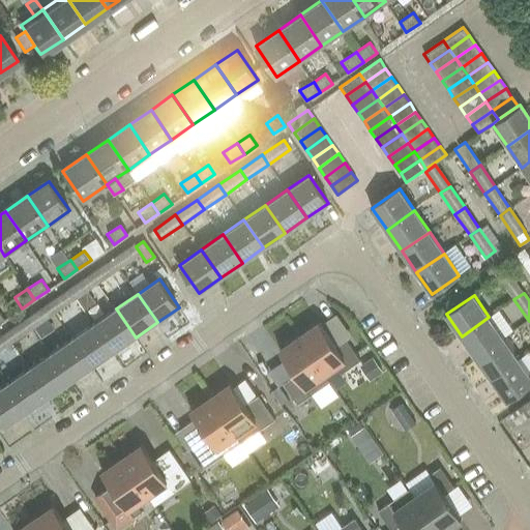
[(116,308),(94,324),(114,352),(136,337),(116,308)]
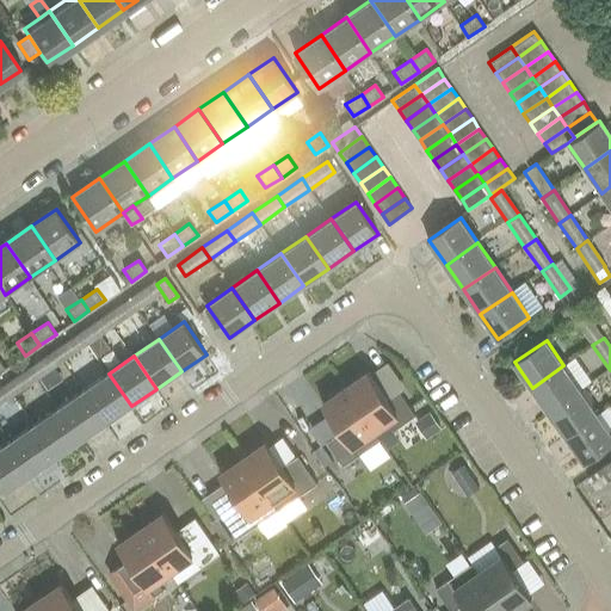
[(549,412),(581,390),(563,365),(532,388),(549,412)]
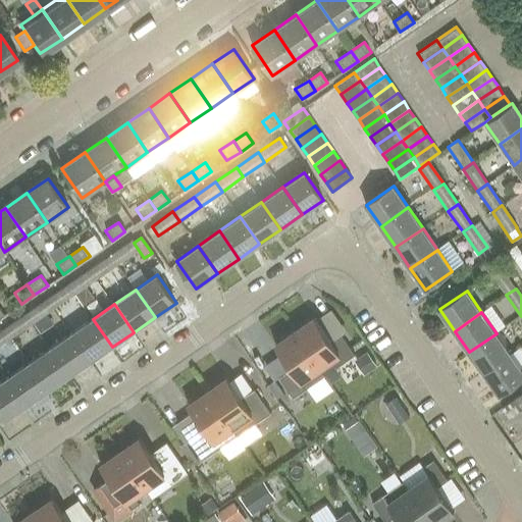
[(93,319),(71,333),(91,362),(112,347),(93,319)]
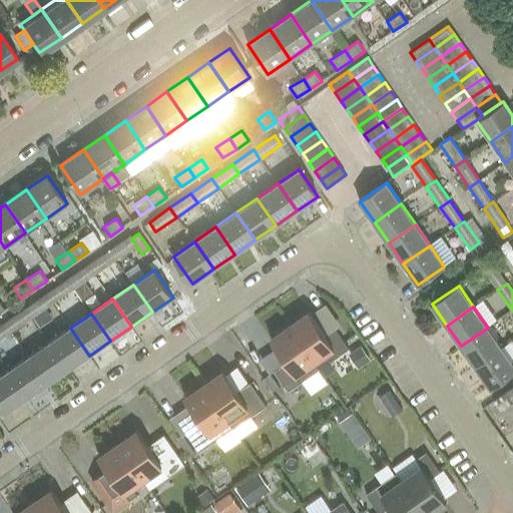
[(336,330),(325,337),(309,314),(290,327),(314,362),(325,355),(331,363),(349,350),(336,330)]
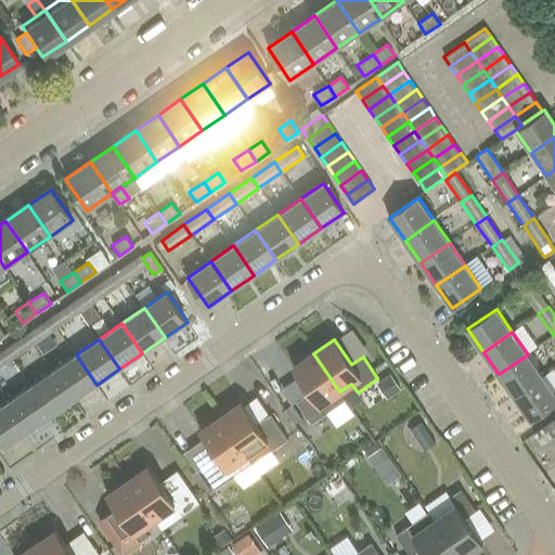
[(0,351),(0,366),(11,359),(4,349),(0,351)]
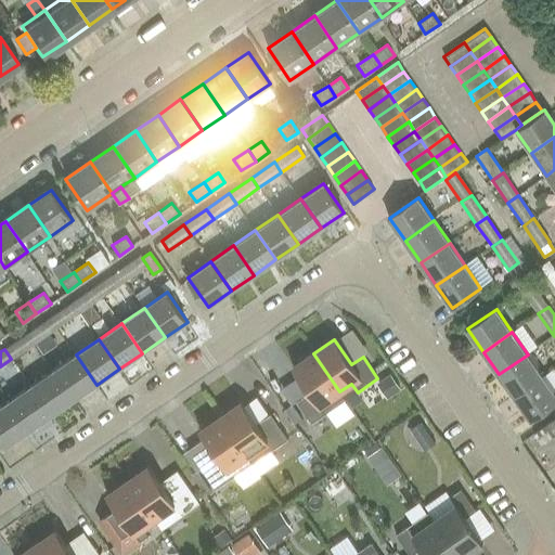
[(297,402),(312,424),(346,400),(339,391),(313,353),(293,368),(310,394),(297,402)]
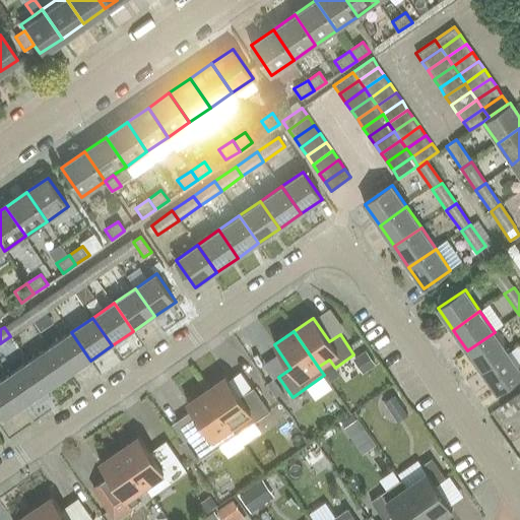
[(71,332),(50,347),(69,375),(90,361),(71,332)]
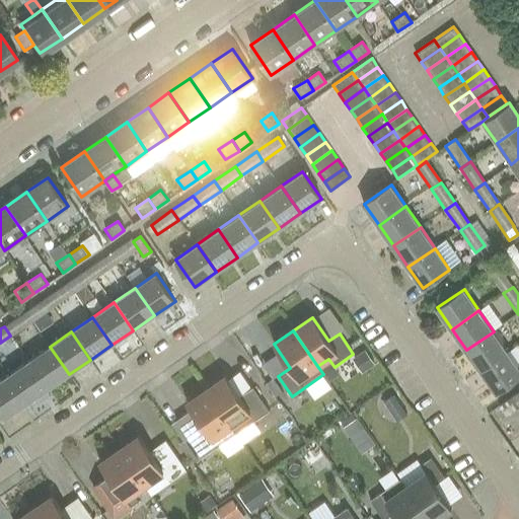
[(480,371),(508,352),(494,331),(466,350),(480,371)]
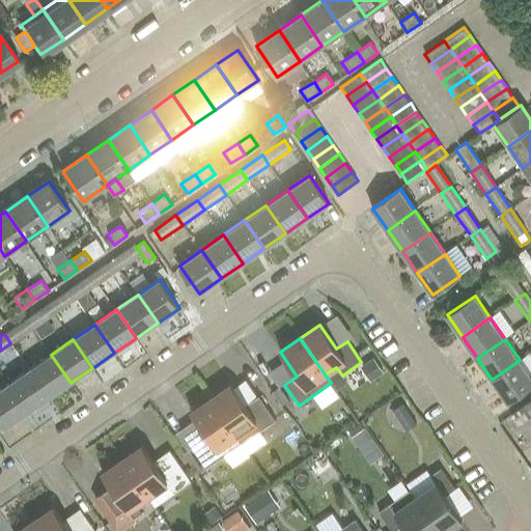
[(51,355),(29,369),(49,398),(71,383),(51,355)]
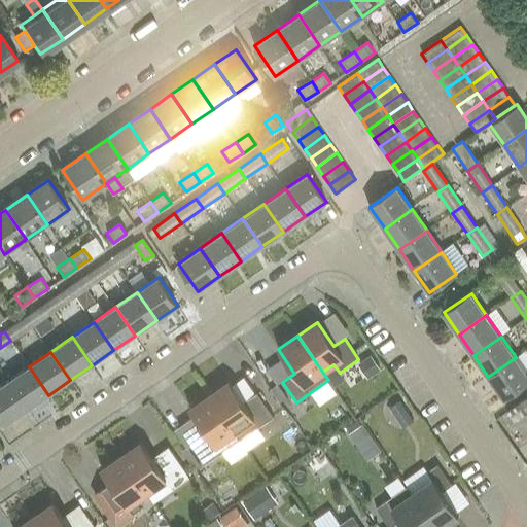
[(503,398),(526,382),(526,374),(516,357),(488,377),(503,398)]
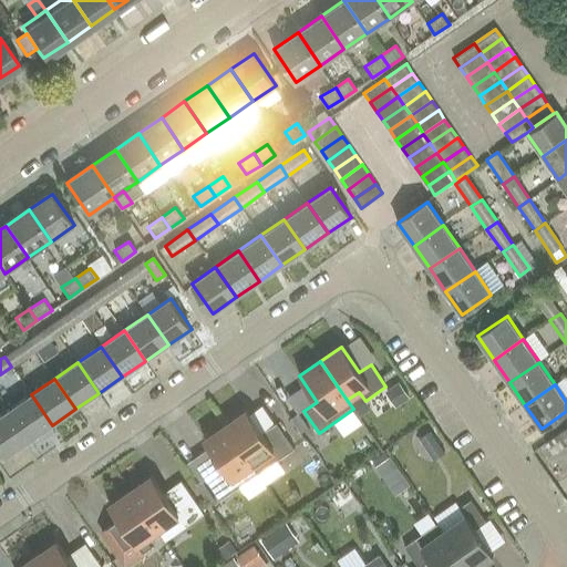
[(393,409),(409,399),(399,385),(384,395),(393,409)]
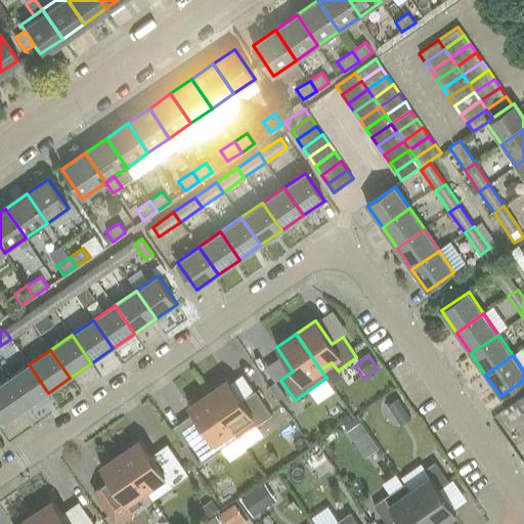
[(29,364),(7,380),(27,407),(48,393),(29,364)]
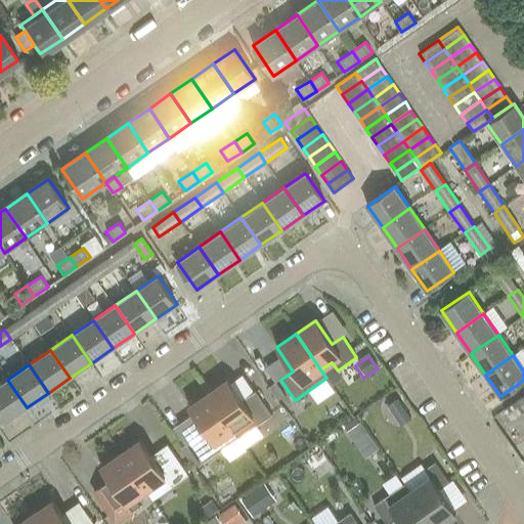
[(323,401),(341,389),(332,375),(314,387),(323,401)]
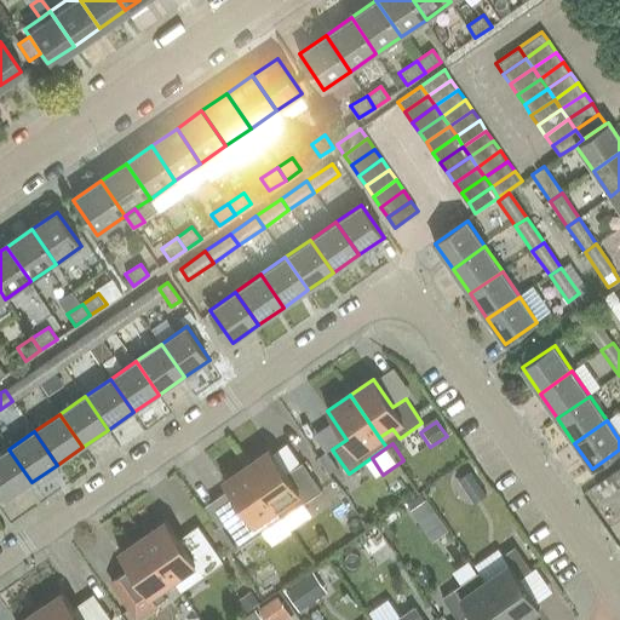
[(9,449),(0,454),(0,491),(6,499),(32,482),(9,449)]
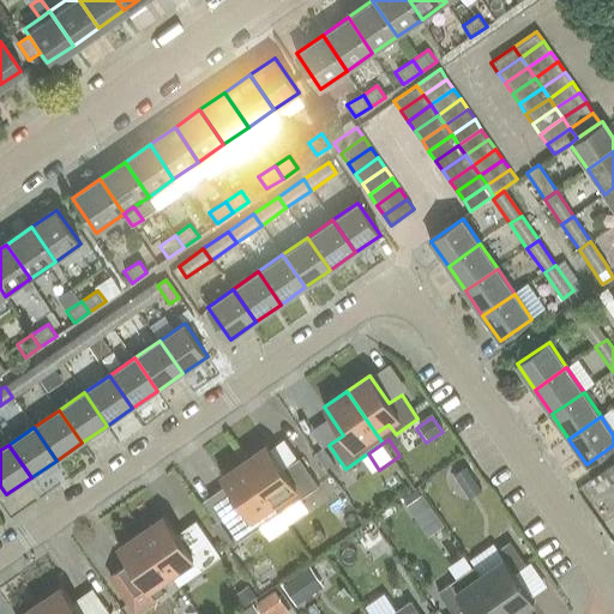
[(268,446),(244,462),(274,504),(280,513),(300,499),(315,487),(298,461),(284,470),(270,450),(268,446)]
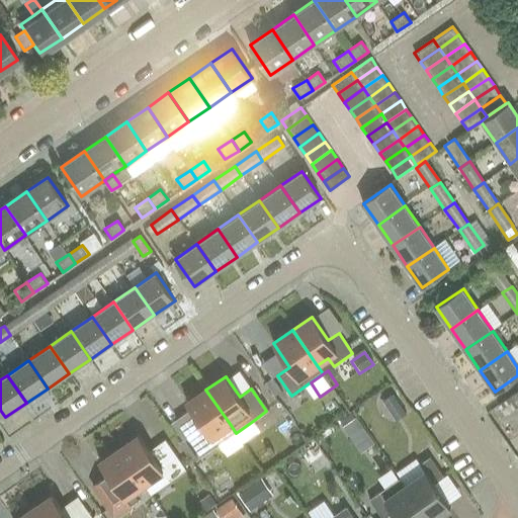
[(205,390),(186,403),(217,446),(220,444),(236,433),(231,425),(205,390)]
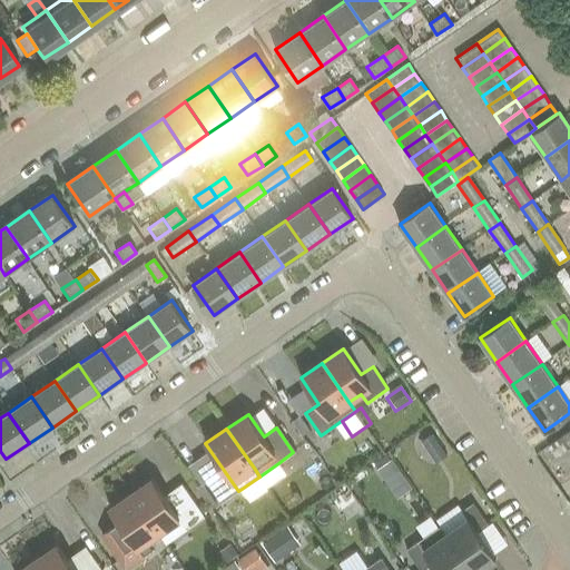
[(433,465),(445,458),(431,435),(420,443),(433,465)]
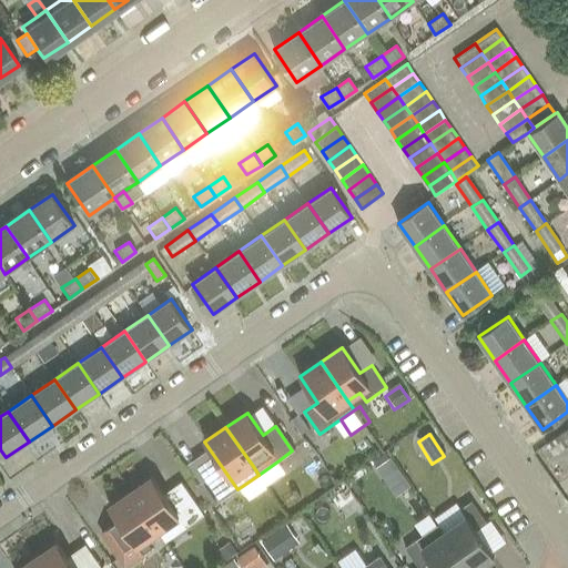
[(313,444),(300,452),(313,475),(326,467),(313,444)]
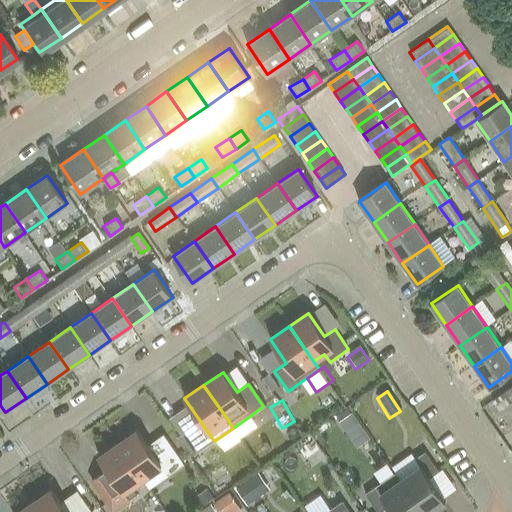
[(352,414),(339,422),(346,433),(359,425),(352,414)]
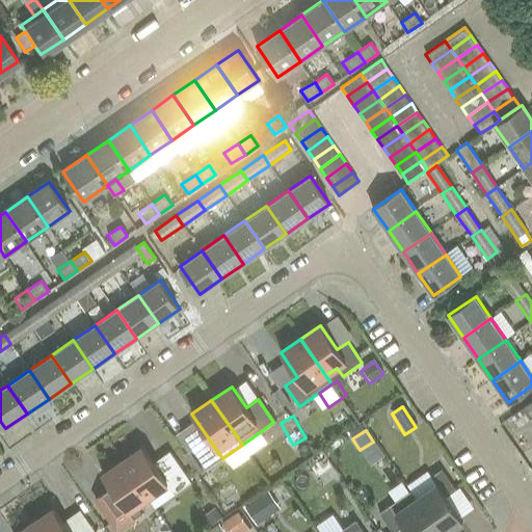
[(173,455),(156,467),(142,448),(123,461),(148,498),(167,484),(175,495),(191,482),(173,455)]
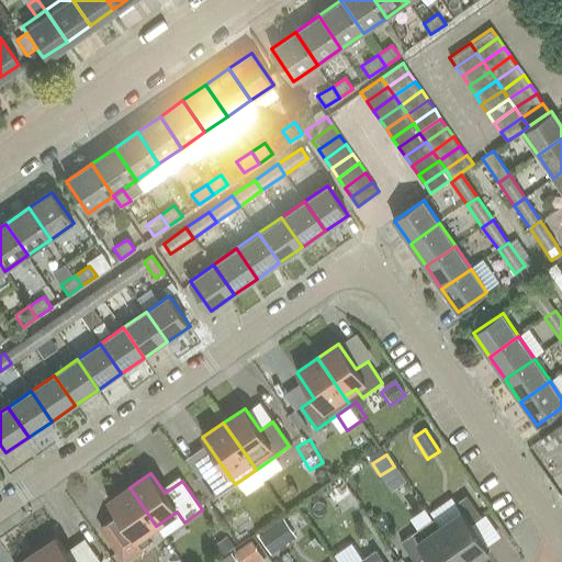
[(346,473),(341,476),(345,482),(350,479),(346,473)]
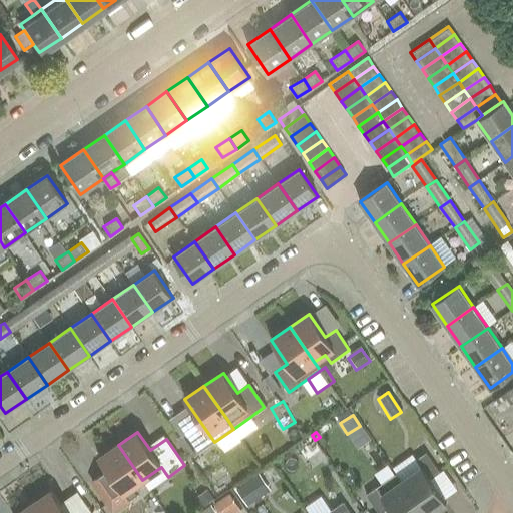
[(91,481),(113,512),(137,496),(132,488),(142,480),(118,445),(99,459),(107,470),(91,481)]
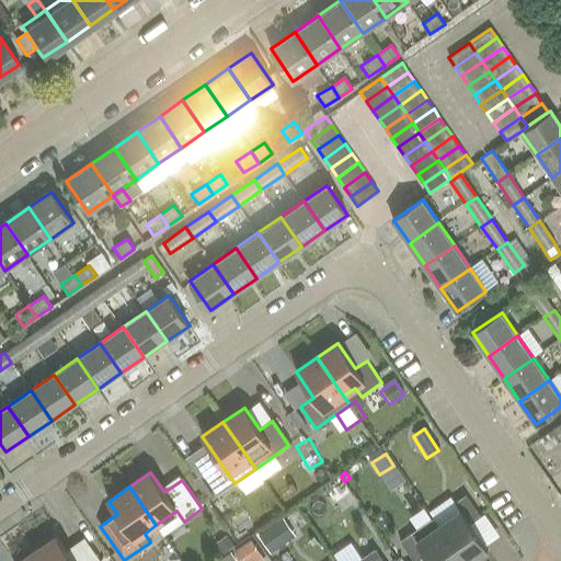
[(461,512),(439,527),(462,560),(471,560),(488,550),(470,525),(481,517),(467,495),(455,503),(461,512)]
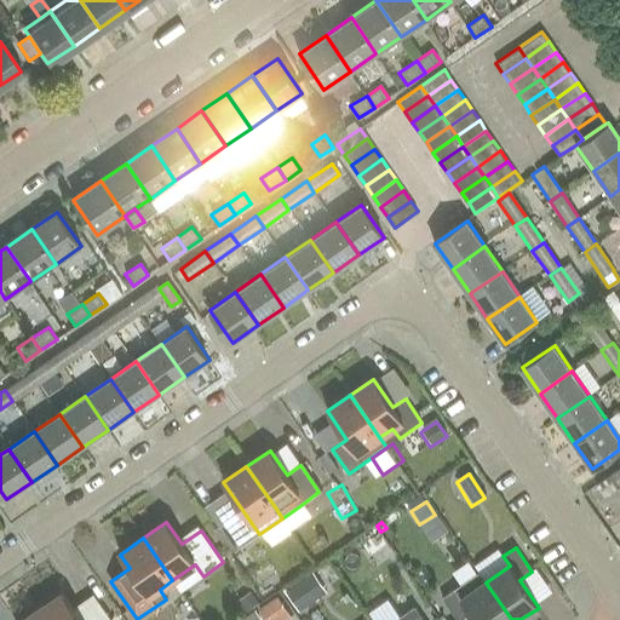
[(454,590),(442,598),(457,619),(461,619),(471,614),(475,619),(511,619),(486,583),(478,573),(454,590)]
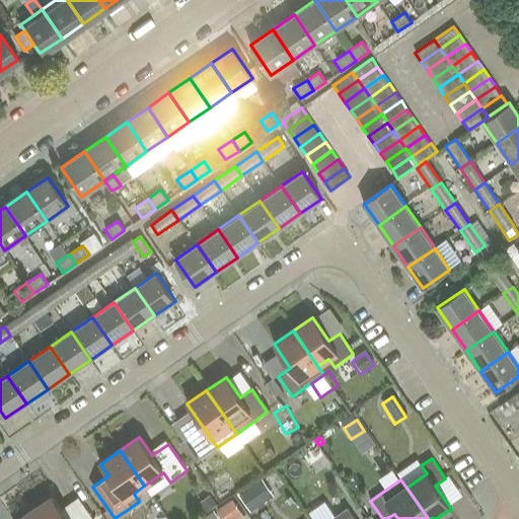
[(252,486),(238,496),(249,513),(264,503),(252,486)]
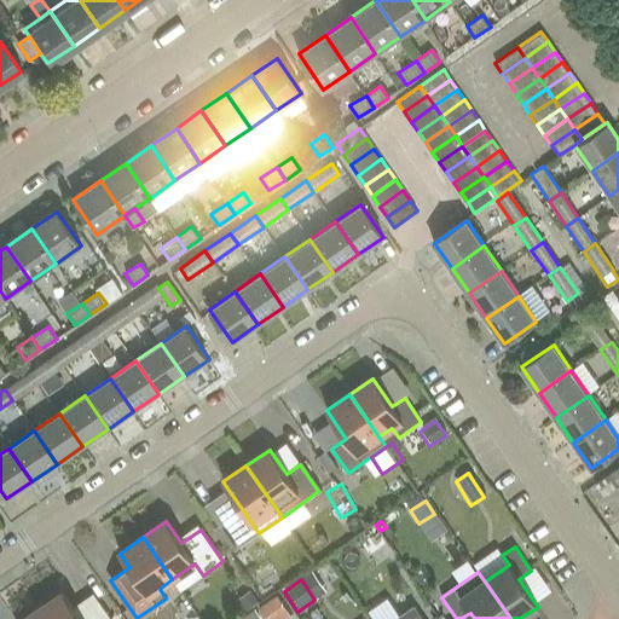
[(259,602),(250,590),(237,600),(246,611),(259,602)]
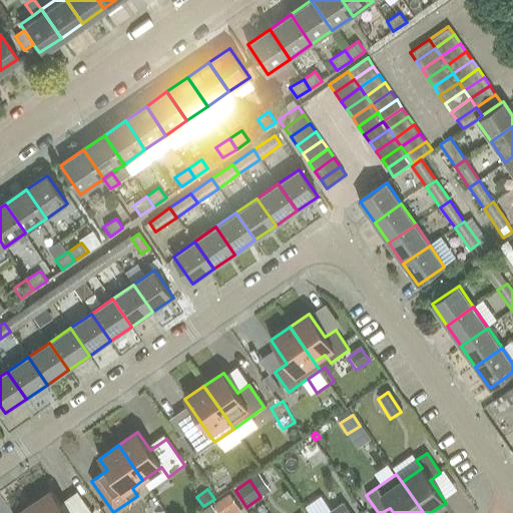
[(66,512),(52,491),(32,504),(38,512),(66,512)]
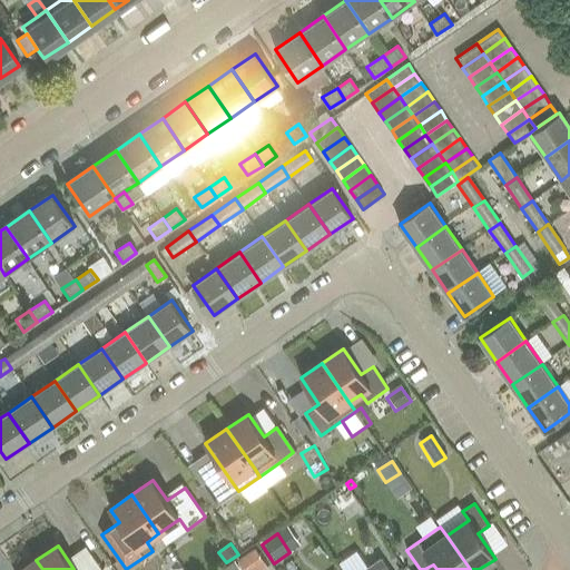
[(253,551),(237,561),(243,569),(257,569),(264,567),(253,551)]
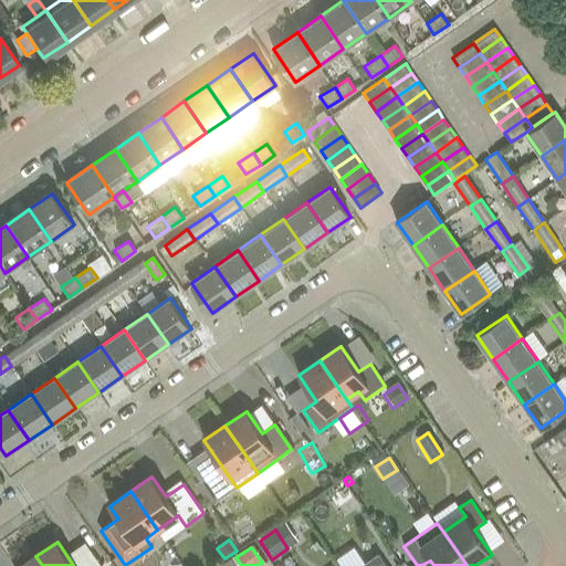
[(379,554),(360,565),(387,565),(384,561),(379,554)]
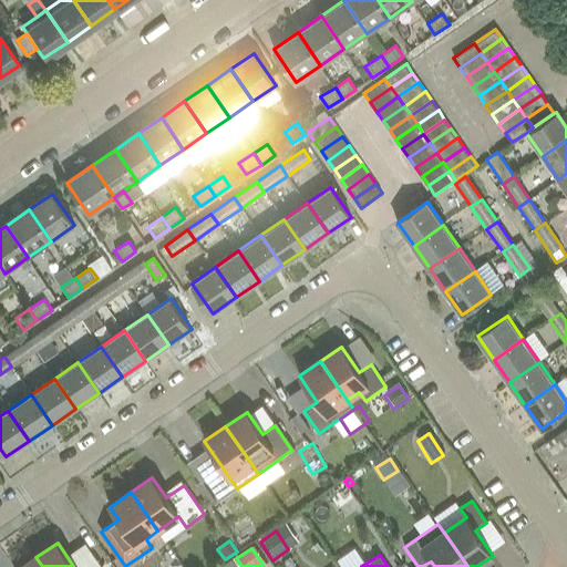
[(42,566),(35,557),(21,566),(42,566)]
